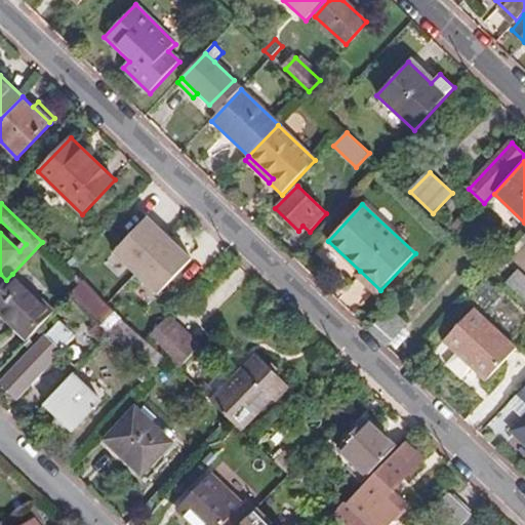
[(152,213),(117,250),(150,280),(166,295),(201,259),(152,213)]
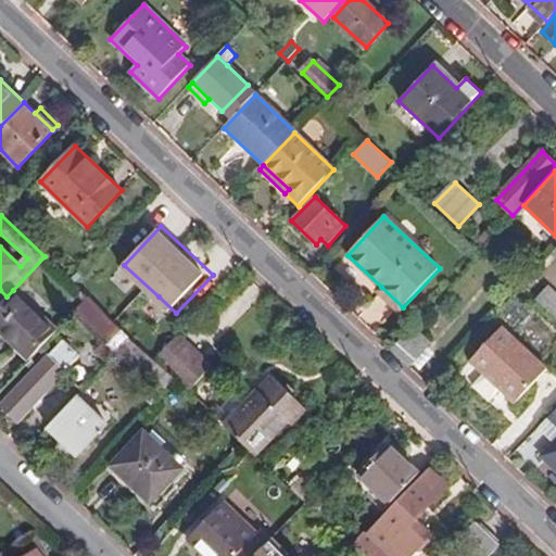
[(124,265),(95,292),(129,327),(159,297),(124,265)]
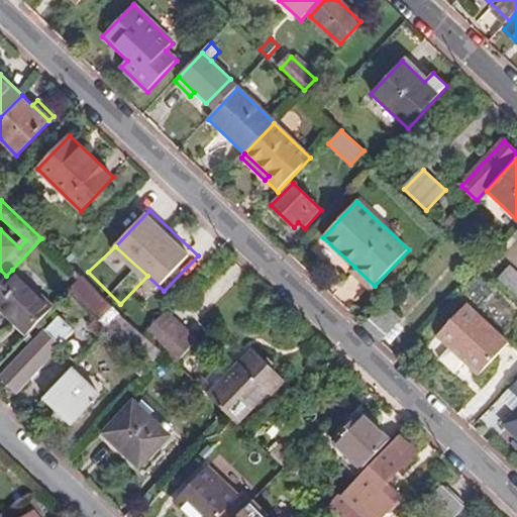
[(349,272),(371,291),(375,286),(354,267),(349,272)]
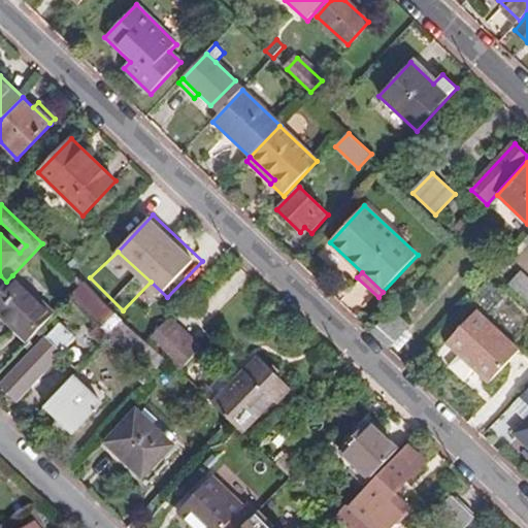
[(508,284),(527,302),(527,278),(520,272),(508,284)]
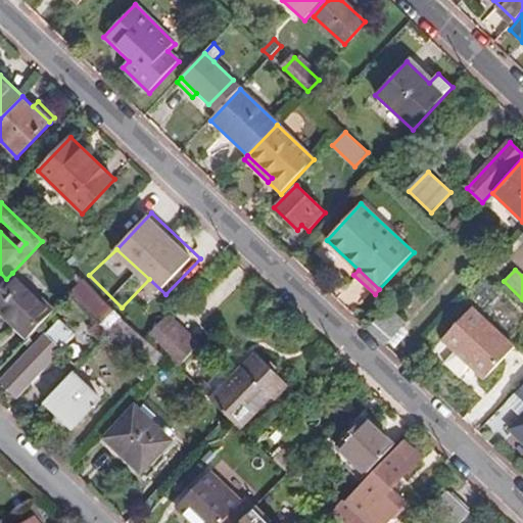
[(0,286),(0,312),(28,338),(53,312),(12,273),(6,279),(0,286)]
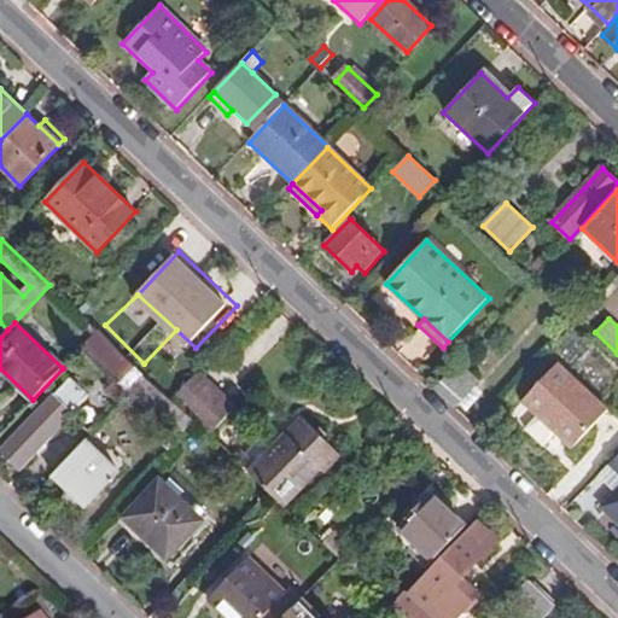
[(132,391),(147,375),(98,330),(83,347),(117,378),(105,390),(121,403),(132,391)]
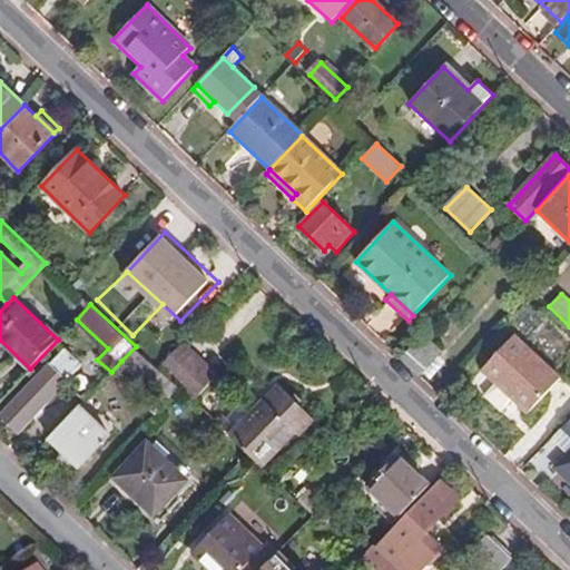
[(513,401),(528,414),(561,379),(514,334),(481,371),(495,384),(513,401)]
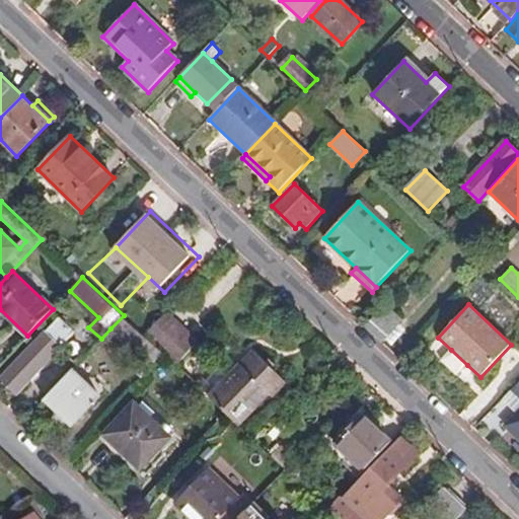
[(167,312),(145,337),(164,354),(176,366),(199,341),(167,312)]
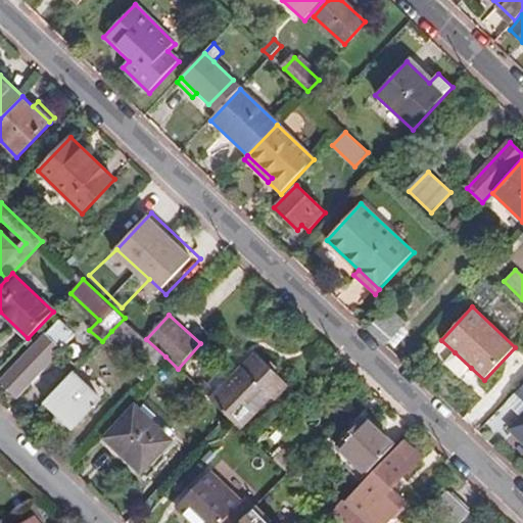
[(125,318),(111,331),(141,359),(132,369),(143,379),(165,357),(146,339),(125,318)]
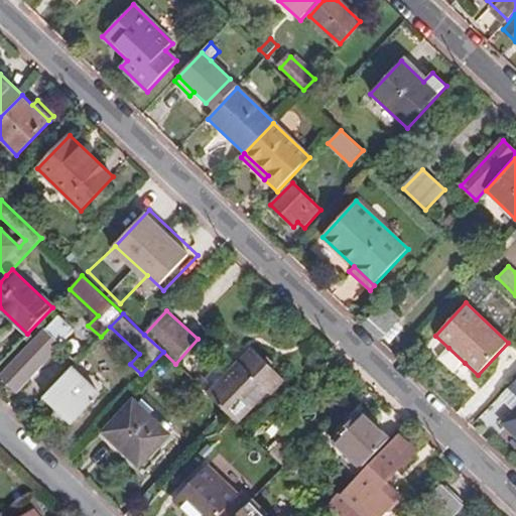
[(59,315),(44,332),(1,376),(16,391),(75,331),(59,315)]
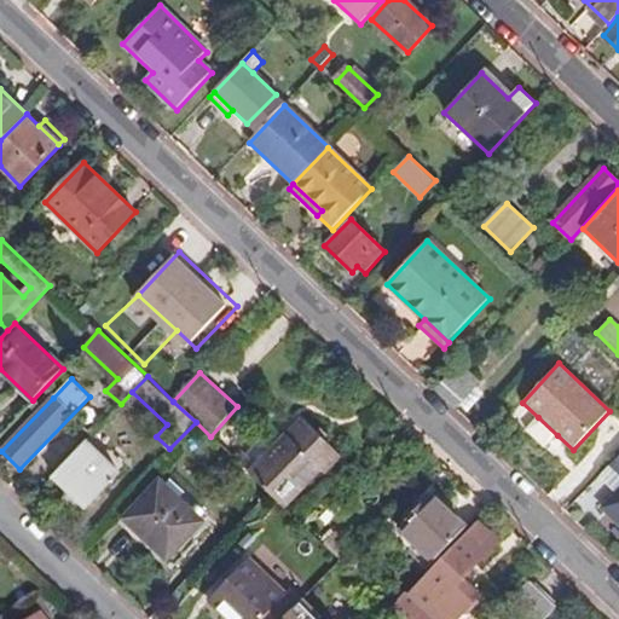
[(285,437),(249,474),(284,508),(322,470),(327,475),(343,458),(304,417),(285,437)]
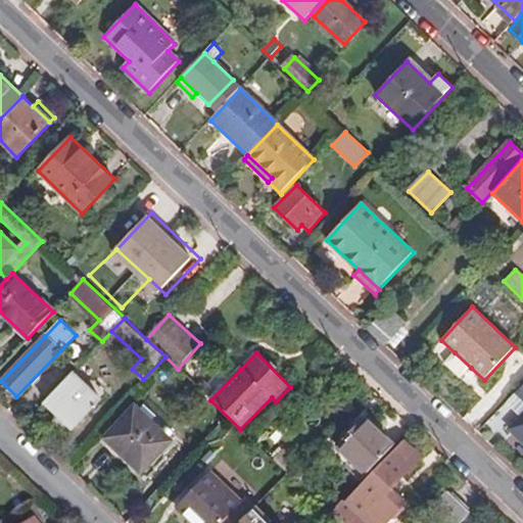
[(471,368),(455,352),(444,364),(461,379),(471,368)]
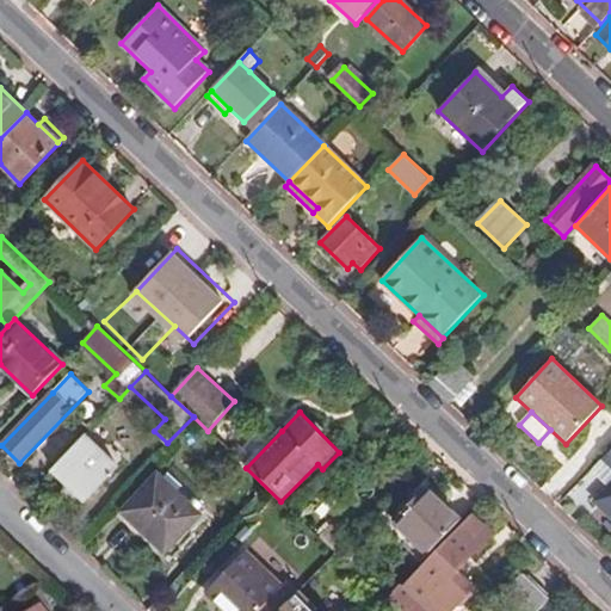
[(234,457),(246,468),(282,431),(270,420),(234,457)]
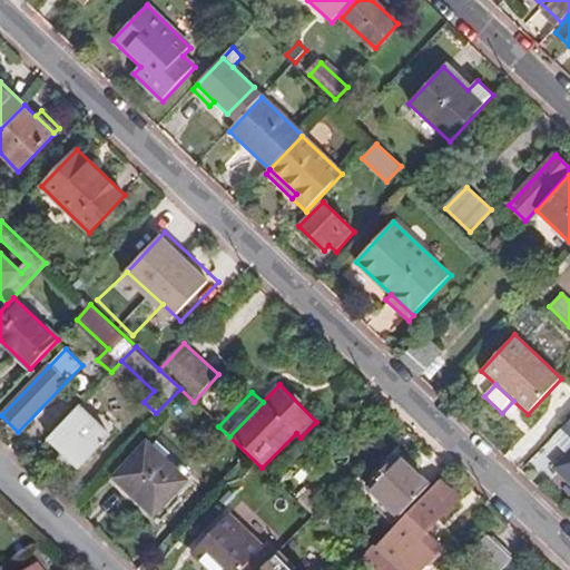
[(78,408),(49,439),(64,453),(79,468),(109,435),(78,408)]
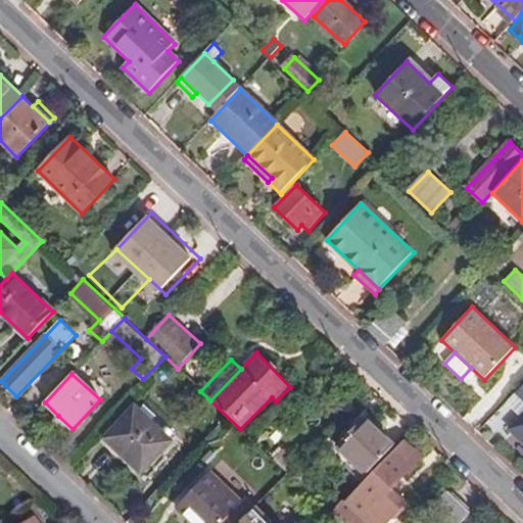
[(522,443),(522,384),(511,397),(522,408),(522,414),(519,419),(508,430),(522,443)]
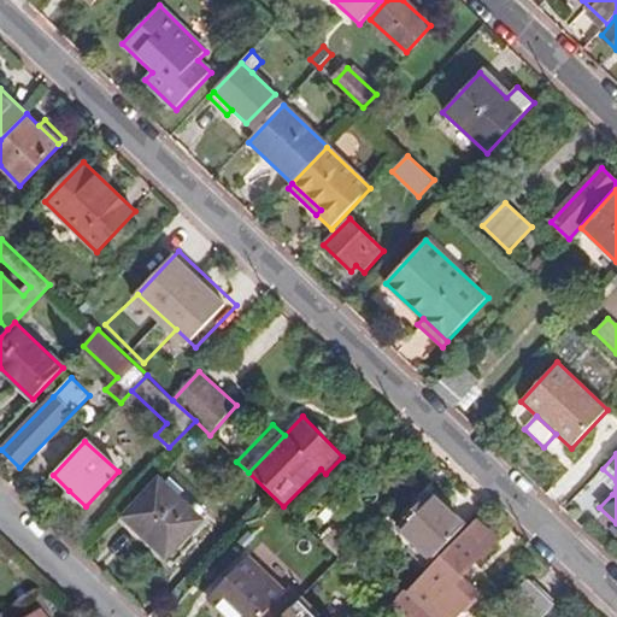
[(594,479),(612,494),(616,488),(616,481),(603,469),(594,479)]
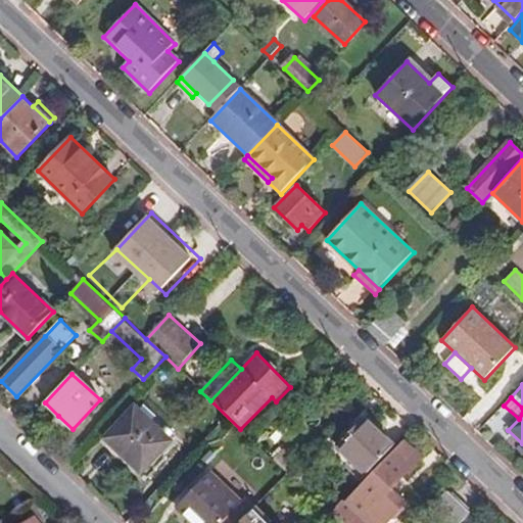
[(125,459),(141,474),(159,455),(173,440),(135,405),(103,438),(125,459)]
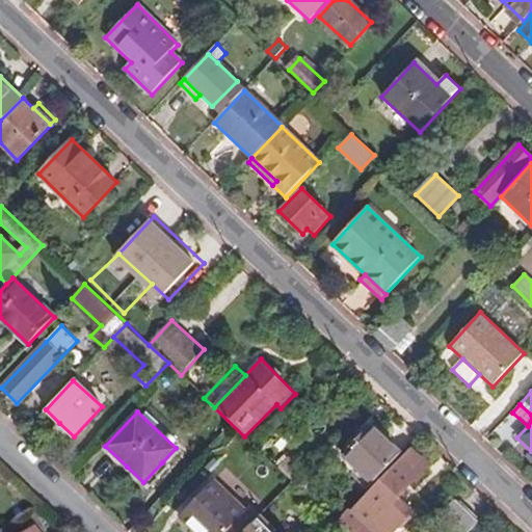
[(68,443),(74,436),(59,423),(54,429),(68,443)]
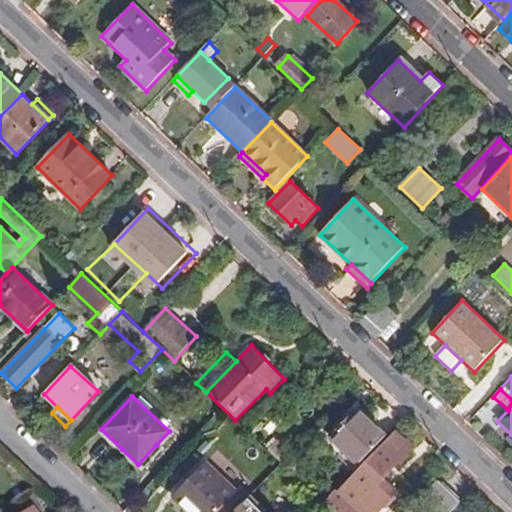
[(359,467),(387,436),(357,409),(329,440),(359,467)]
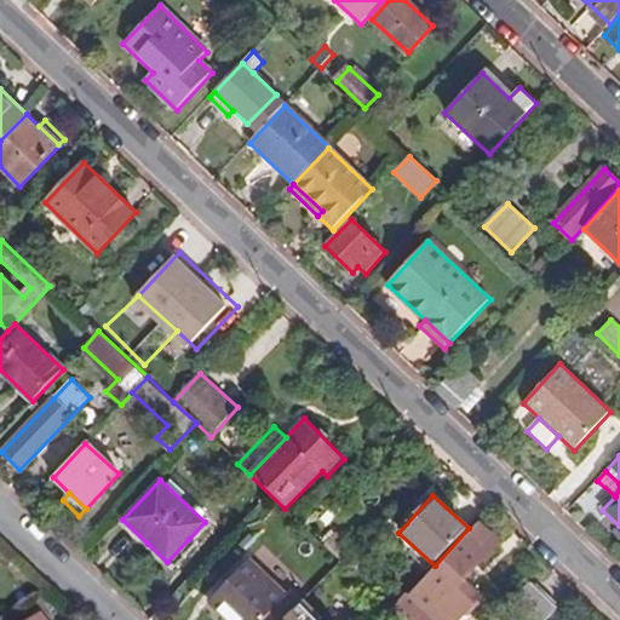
[(458,619),(463,615),(469,615),(481,603),(478,598),(481,595),(463,579),(498,541),(477,522),(409,597),(407,595),(392,612),(401,619),(458,619)]
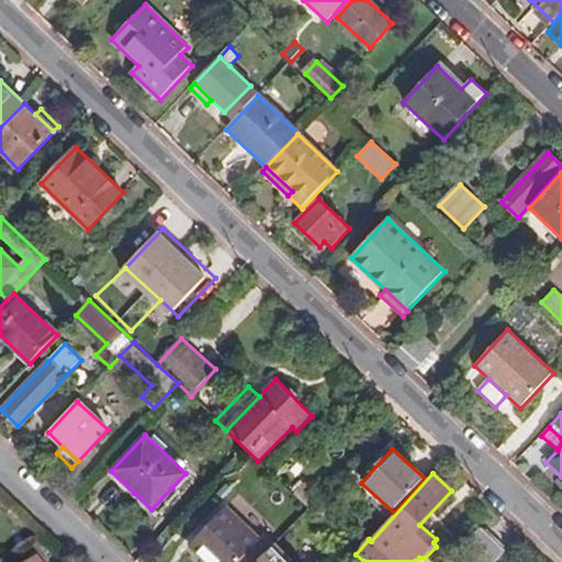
[(171,489),(152,509),(147,515),(155,523),(179,496),(171,489)]
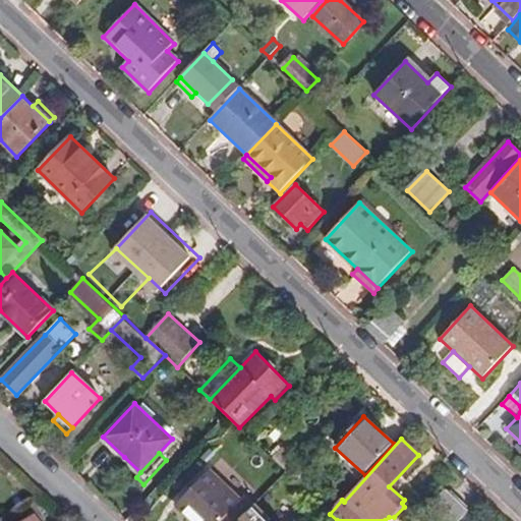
[(136,477),(140,472),(124,457),(119,461),(136,477)]
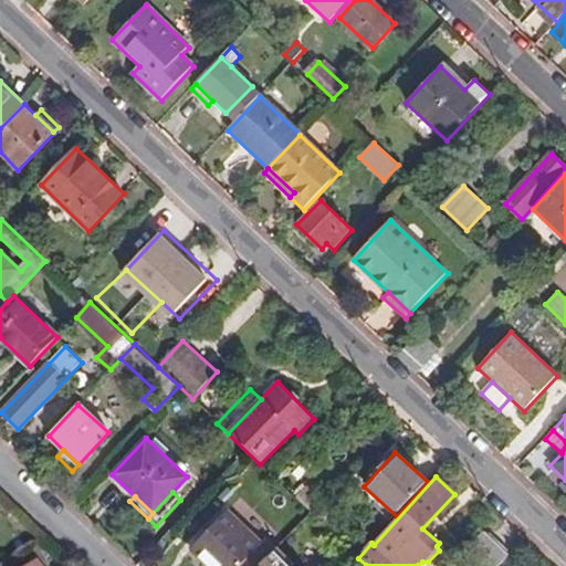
[(259,565),(275,549),(265,540),(260,545),(227,512),(191,548),(210,565),(259,565)]
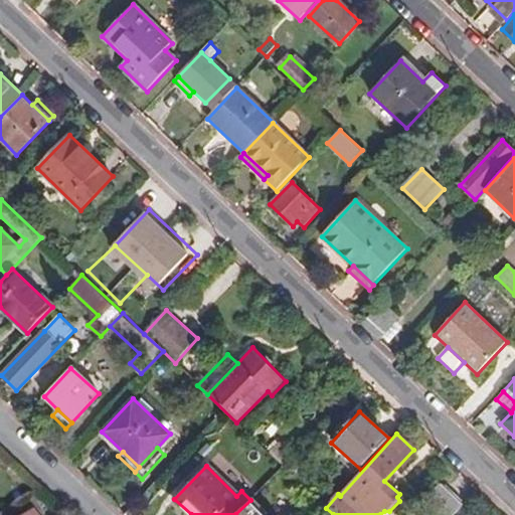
[(422,506),(433,514),(455,514),(465,506),(442,485),(422,506)]
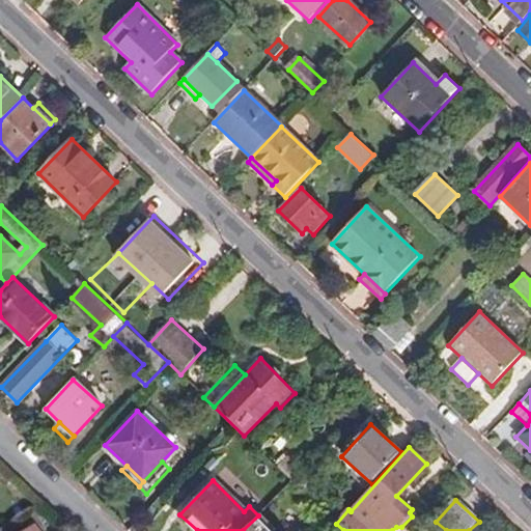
[(274,530),(258,515),(243,530),(274,530)]
